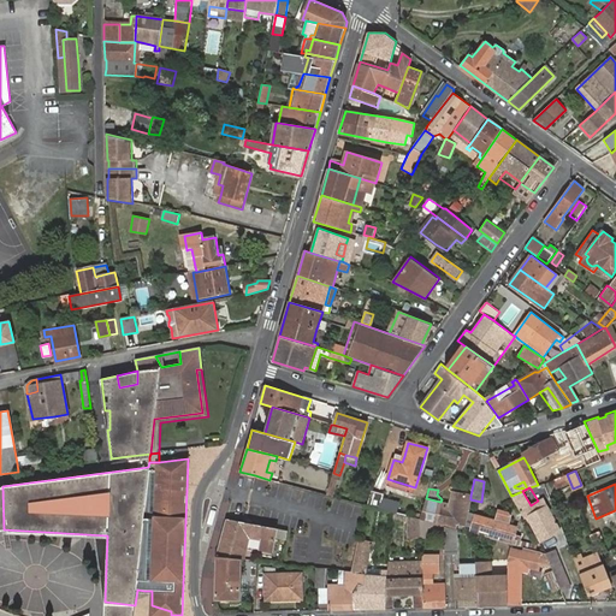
[(372,490),(367,505),(392,511),(394,513),(395,507),(380,503),(383,493),(372,490)]
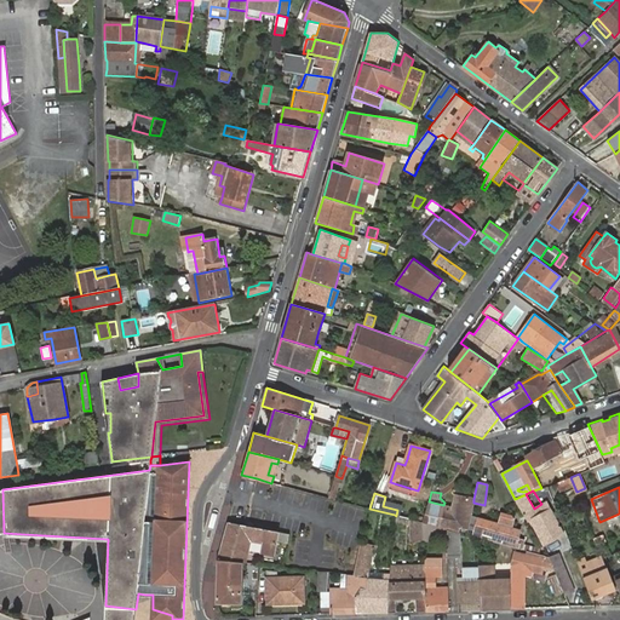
[(526,494),(515,499),(532,527),(534,526),(545,544),(564,533),(546,501),(541,504),(534,509),(526,494)]
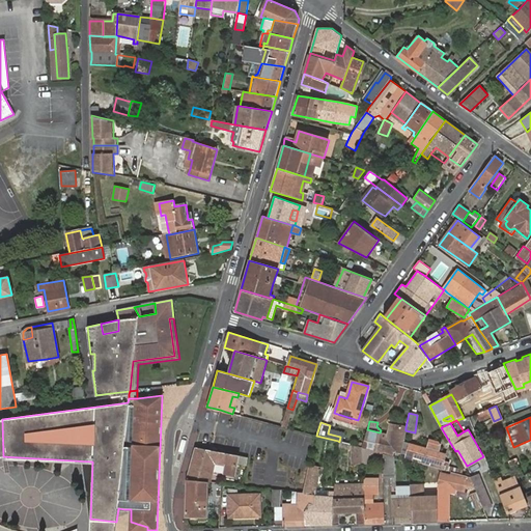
[(380,432),(367,429),(362,447),(372,450),(383,452),(392,455),(393,450),(401,452),(403,442),(406,430),(406,427),(390,424),(388,434),(380,432)]
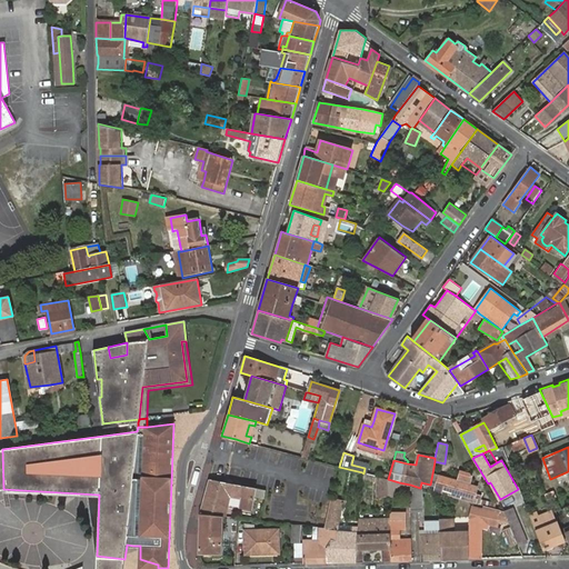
[(459,497),(459,498),(479,503),(480,499),(473,498),(477,487),(469,485),(472,473),(460,471),(457,481),(439,475),(436,486),(435,490),(459,497)]
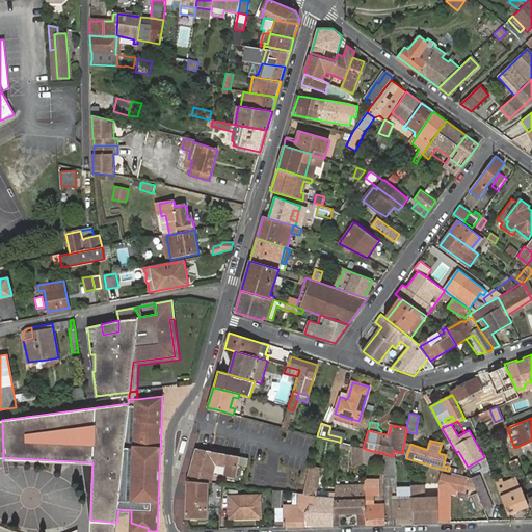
[(404,443),(402,453),(407,454),(410,444),(404,443)]
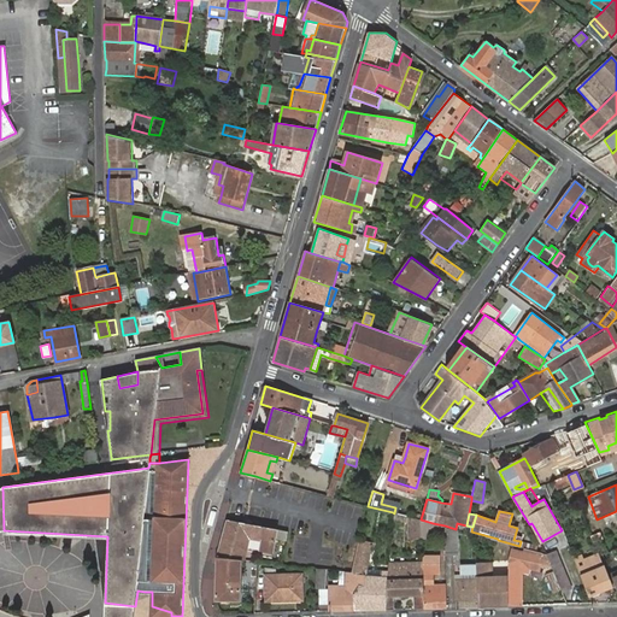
[(421,519),(410,517),(410,539),(422,540),(421,519)]
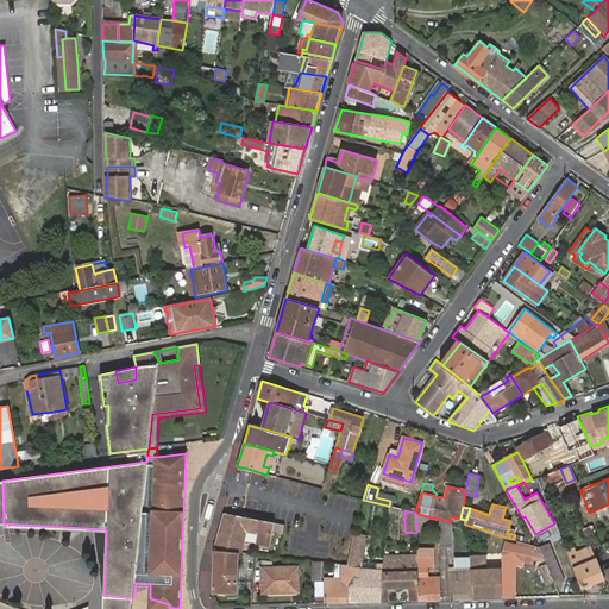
[(239,552),(248,553),(249,548),(242,547),(246,529),(258,532),(256,541),(267,545),(272,522),(239,515),(224,513),(214,546),(214,550),(239,552)]
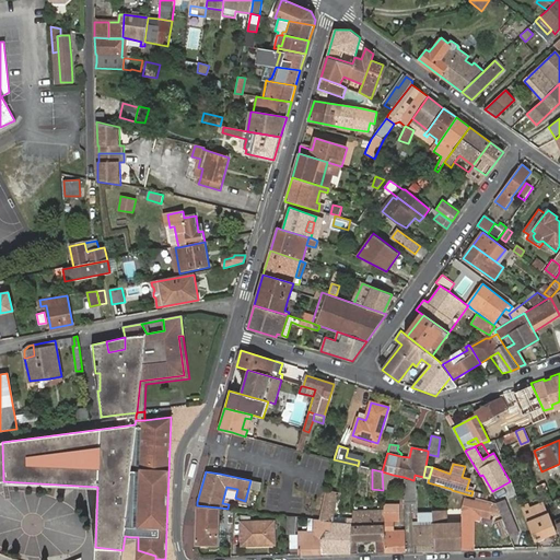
[(383,490),(396,489),(396,482),(394,482),(393,475),(382,471),(383,490)]
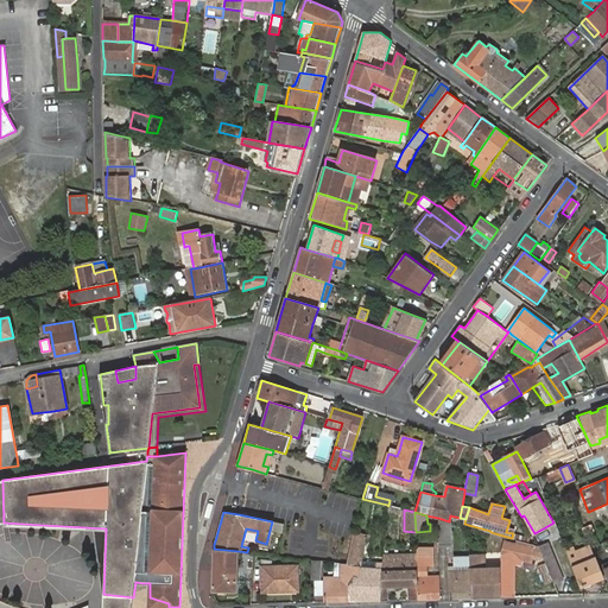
[(449,521),(438,518),(438,523),(439,548),(453,546),(453,523),(449,521)]
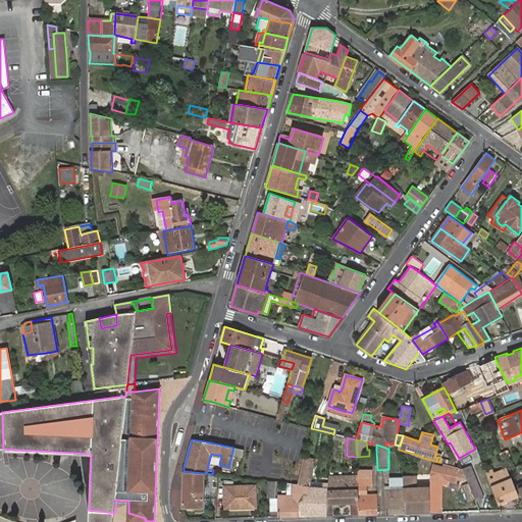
[(91,454),(3,449),(2,452),(80,456),(89,510),(91,454)]
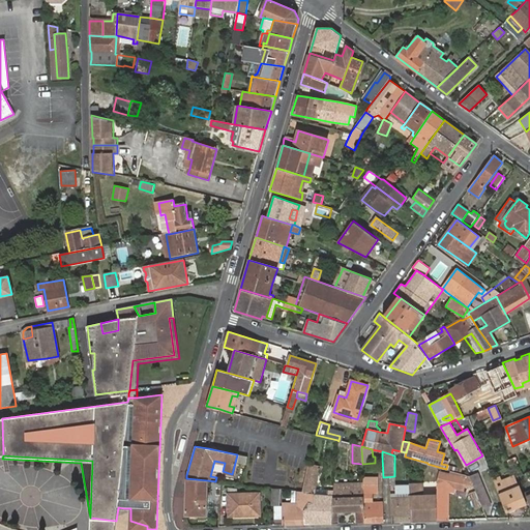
[(486,460),(470,464),(473,472),(488,468),(486,460)]
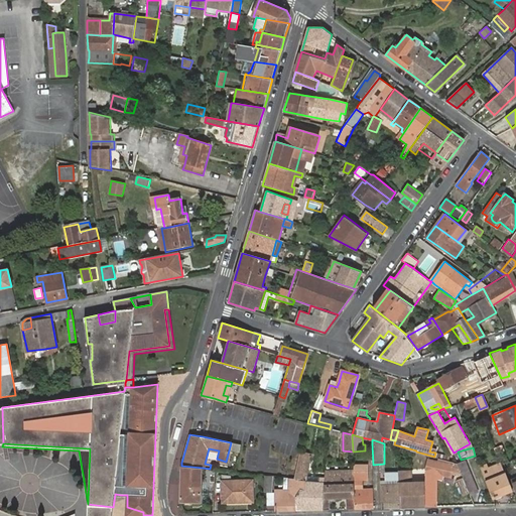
[(299,452),(295,479),(296,480),(306,482),(306,477),(308,466),(310,454),(299,452)]
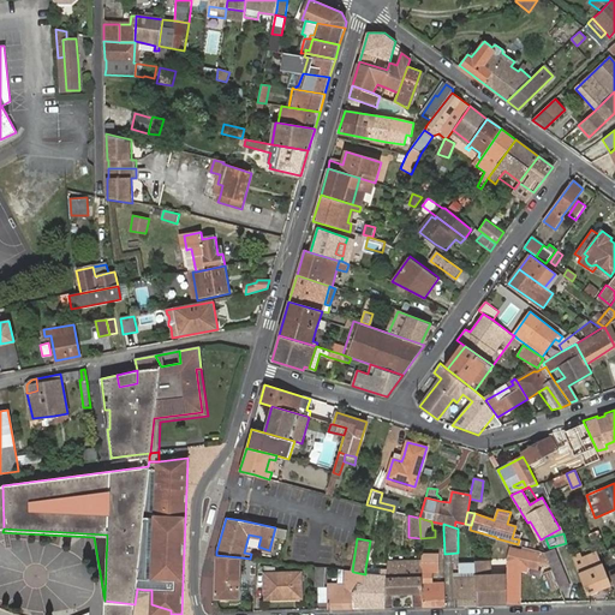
[(518,544),(523,547),(533,549),(536,544),(519,539),(518,544)]
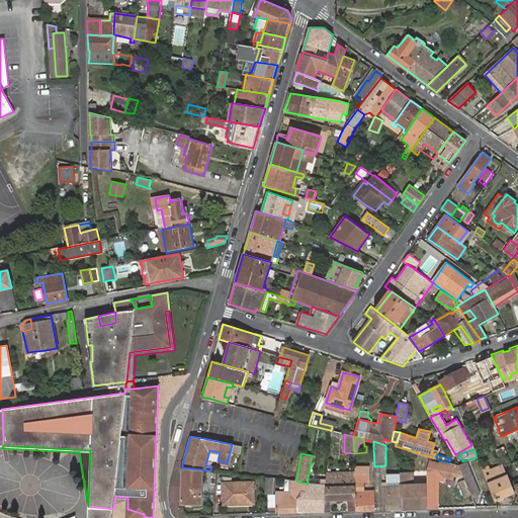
[(446,477),(453,479),(454,476),(463,477),(459,465),(457,464),(449,462),(440,460),(439,463),(430,461),(428,472),(436,475),(434,481),(444,483),(446,477)]
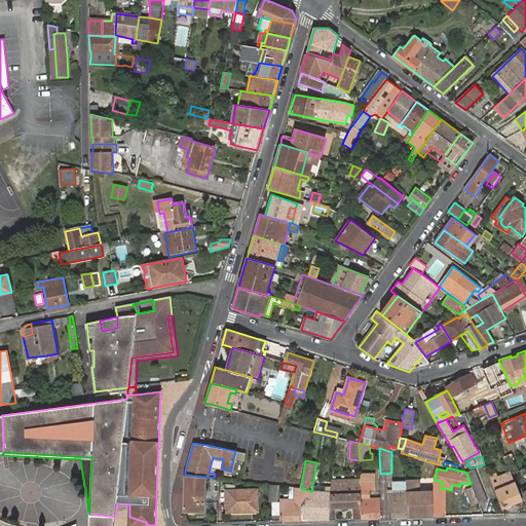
[(479,502),(480,504),(487,501),(474,470),(466,473),(471,484),(473,487),(479,502)]
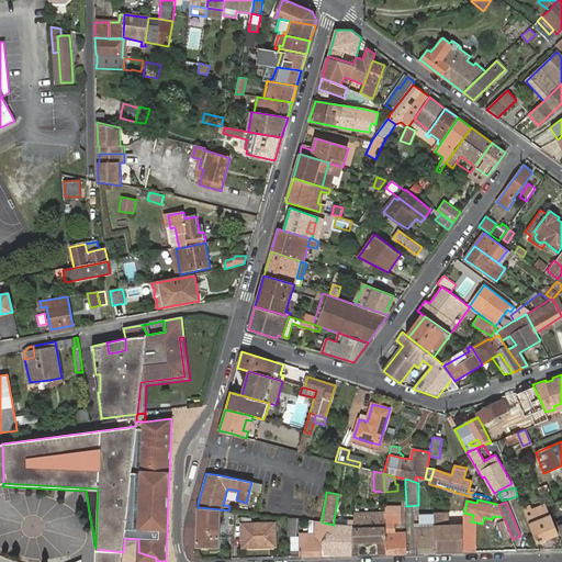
[(534,535),(537,543),(558,536),(546,503),(530,509),(527,504),(523,506),(530,526),(534,535)]
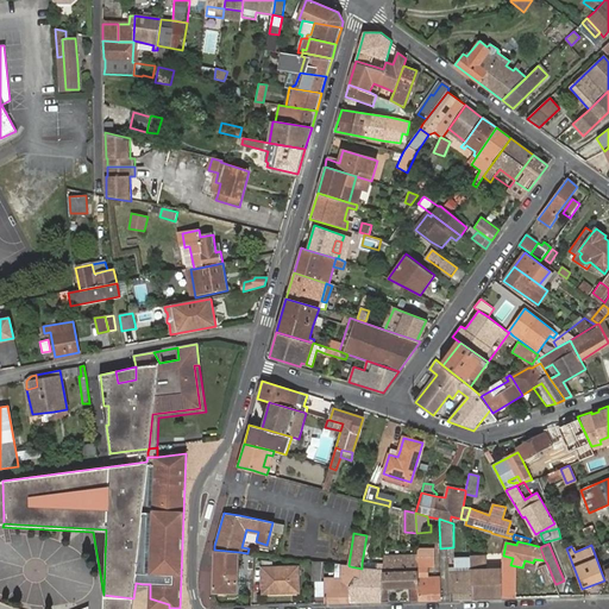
[(432,548),(419,548),(419,557),(418,557),(418,572),(419,601),(441,600),(440,577),(428,578),(427,566),(434,566),(434,557),(432,557),(432,548)]
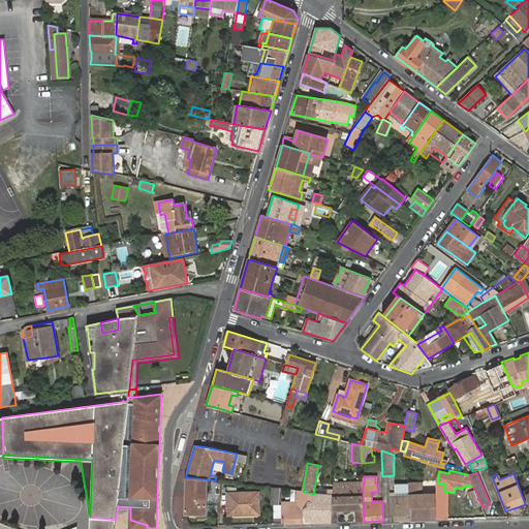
[(186,477),(185,515),(207,515),(208,479),(186,477)]
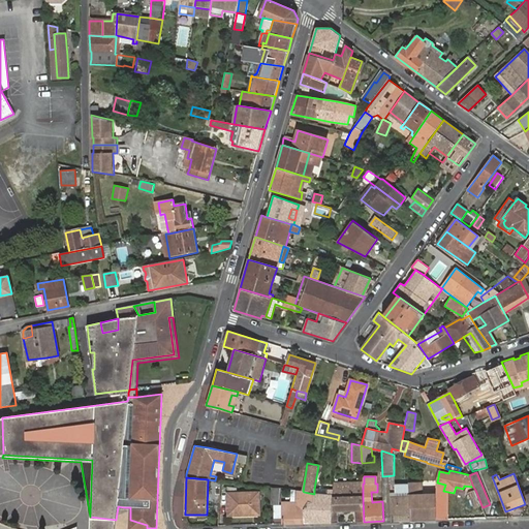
[(334,490),(332,523),(338,523),(338,510),(355,510),(358,510),(358,497),(363,497),(363,480),(333,481),(334,484),(334,490)]
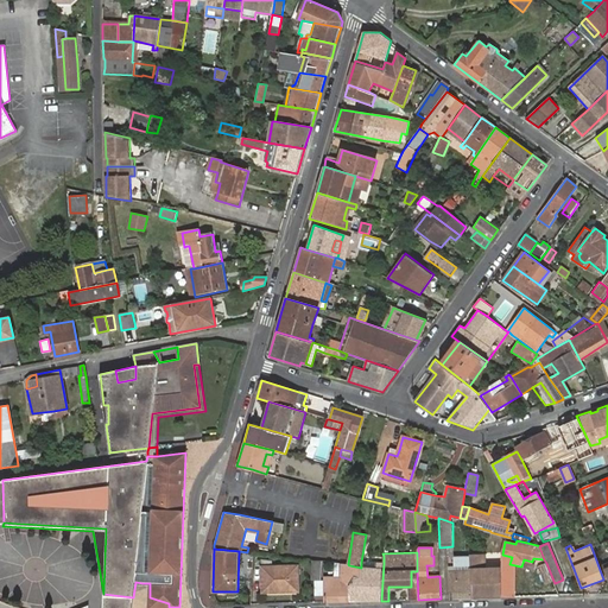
[(485,556),(470,556),(470,557),(472,571),(472,590),(492,590),(493,597),(501,597),(501,568),(486,569),(485,556)]
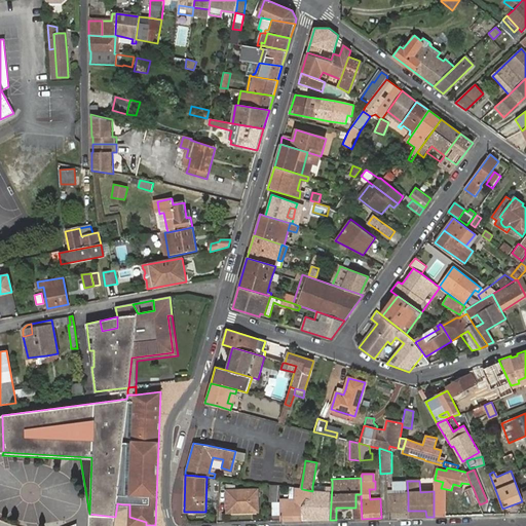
[(408,494),(407,482),(390,482),(390,492),(393,492),(395,494),(408,494)]
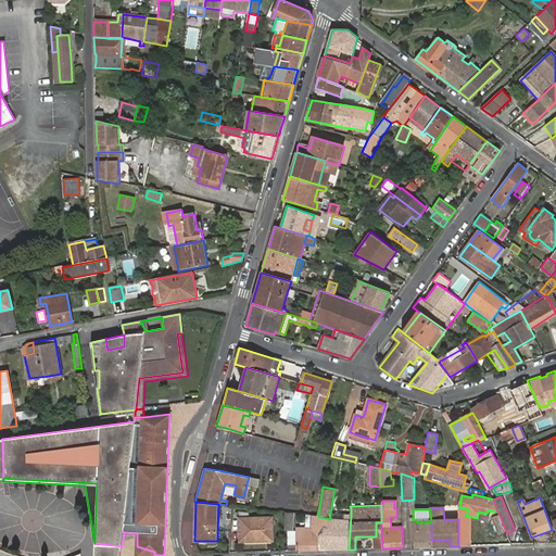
[(264,526),(264,518),(249,518),(249,513),(240,512),(240,542),(273,541),(272,526),(264,526)]
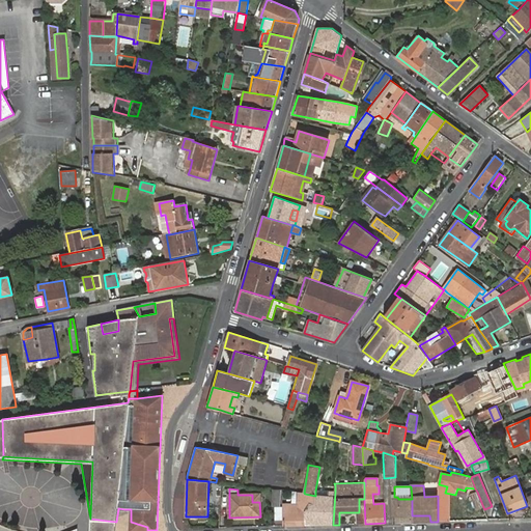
[(305,512),(306,526),(333,525),(335,492),(315,491),(315,496),(314,505),(309,504),(305,512)]
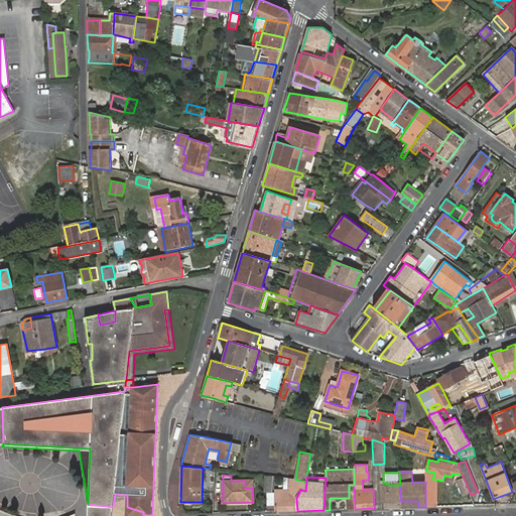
[(265,478),(265,492),(273,492),(273,478),(265,478)]
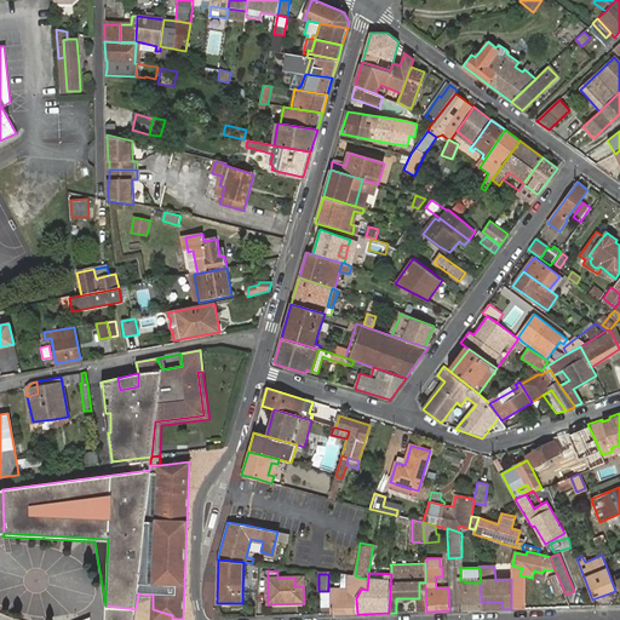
[(331,593),(331,614),(357,614),(356,598),(361,589),(367,590),(368,579),(356,577),(355,575),(343,574),(342,586),(331,587),(331,593)]
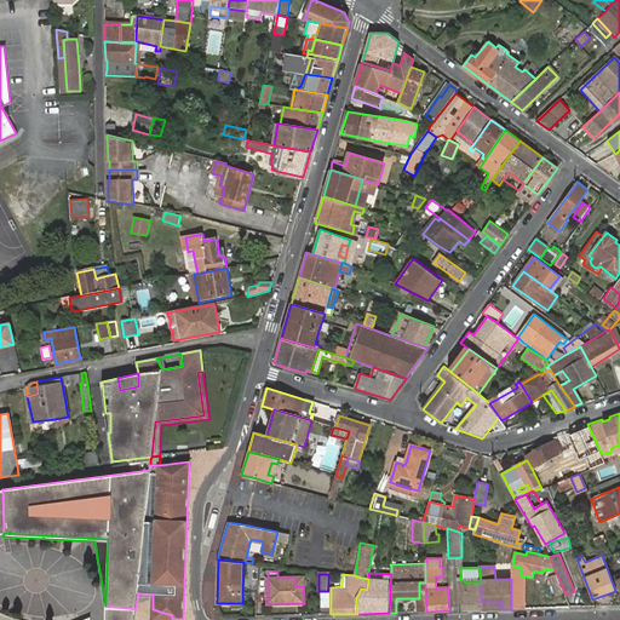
[(556,596),(564,592),(557,574),(549,577),(556,596)]
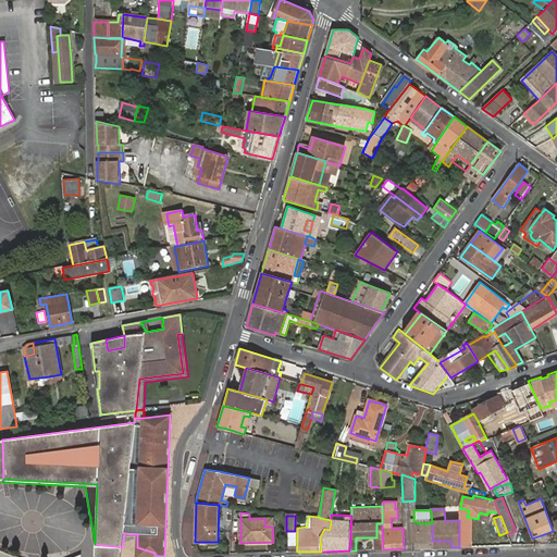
[(411,548),(432,547),(432,541),(432,523),(418,523),(417,521),(413,521),(411,521),(411,548)]
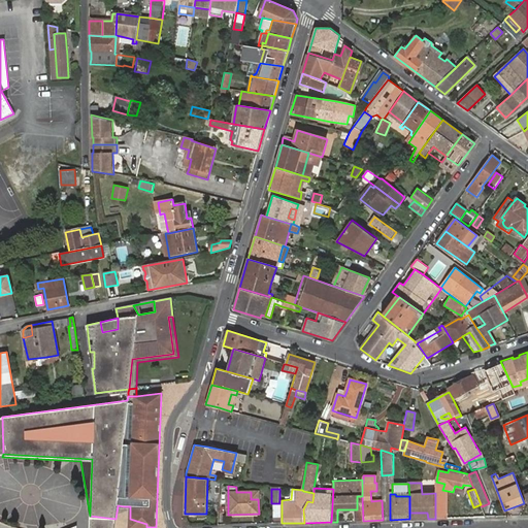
[(355,509),(355,521),(363,521),(362,496),(357,496),(357,509),(355,509)]
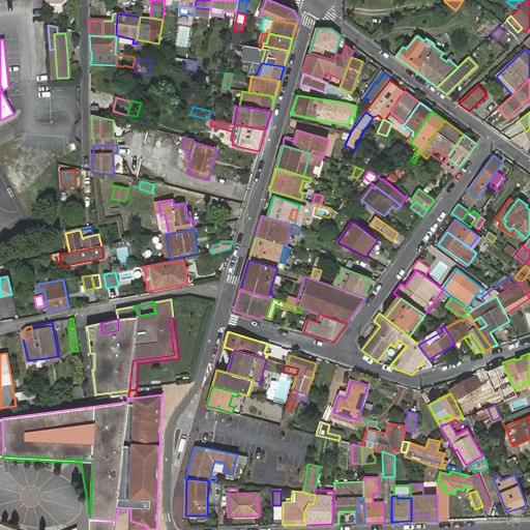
[(90,518),(89,529),(114,529),(116,521),(90,518)]
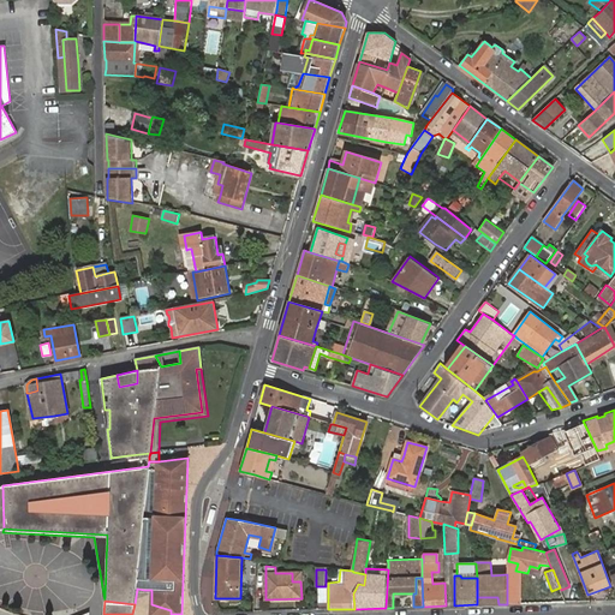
[(171,614),(171,610),(151,604),(150,614),(171,614)]
